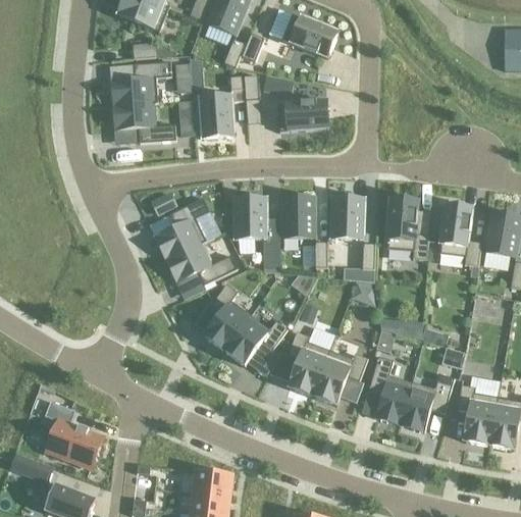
[(124,0),(118,15),(159,32),(169,8),(149,0),(124,0)]
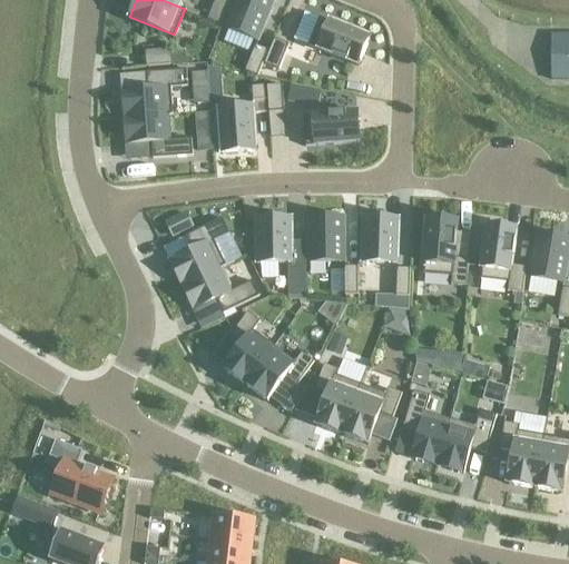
[(163,0),(185,9),(185,8),(180,6),(183,0),(163,0)]
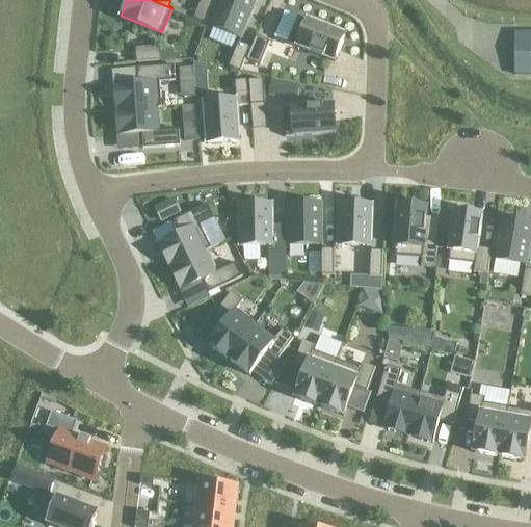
[(200,0),(193,16),(207,21),(215,0),(200,0)]
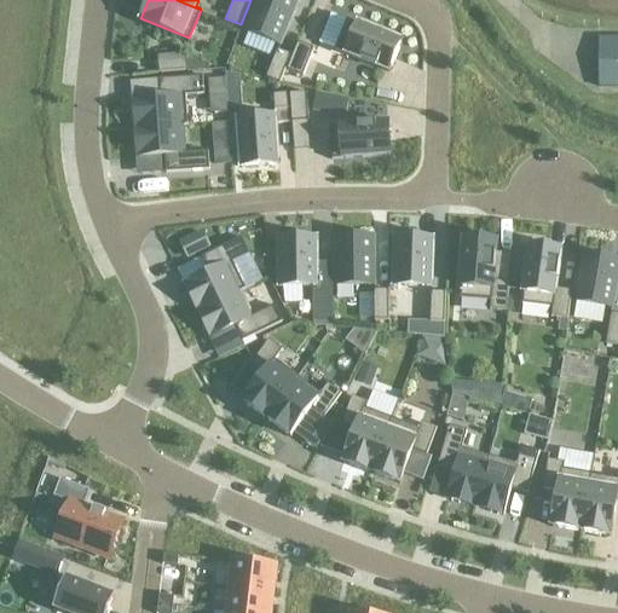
[(279,41),(296,0),(254,0),(244,27),(279,41)]
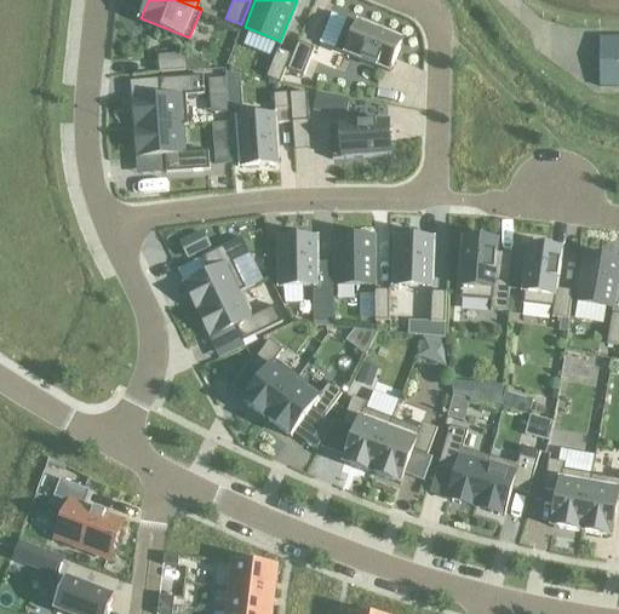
[(336,47),(389,69),(402,39),(348,17),(336,47)]
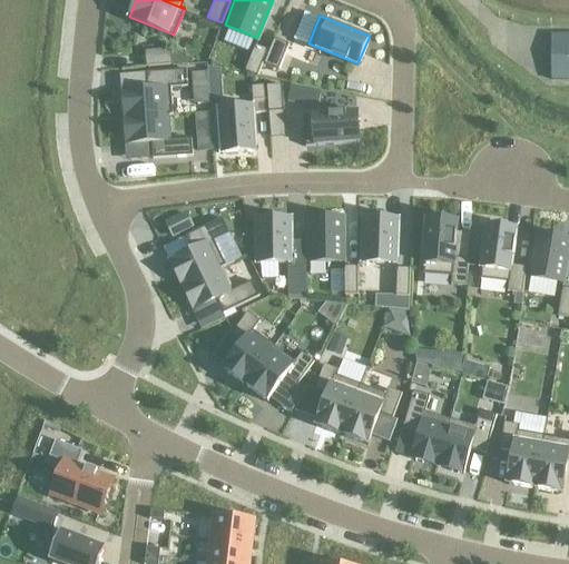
[(568,76),(568,31),(551,32),(551,77),(568,76)]
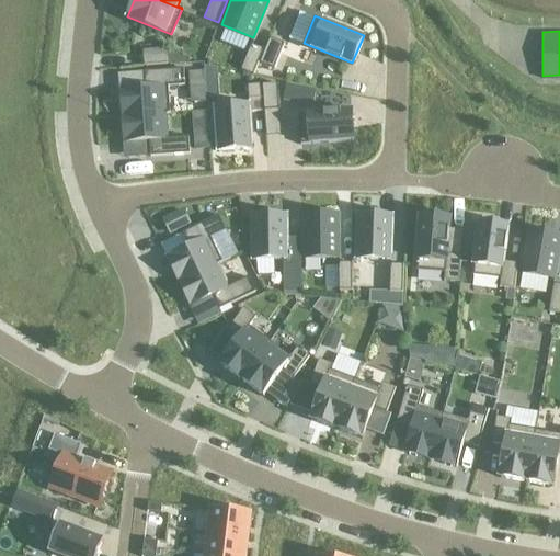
[(284,42),(270,36),(260,60),(274,66),(284,42)]
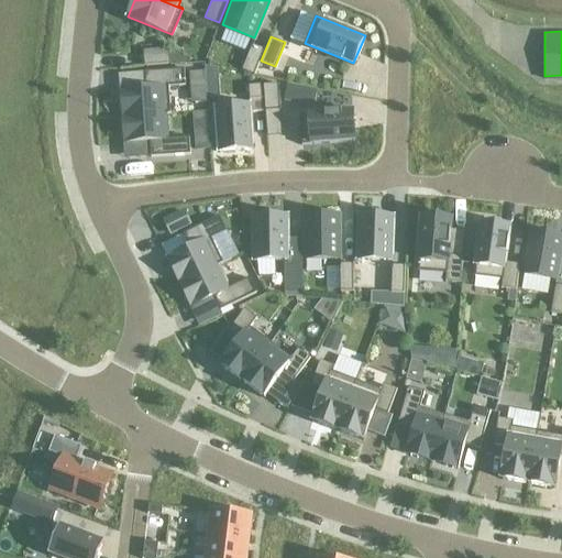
[(252,42),(242,68),(254,73),(264,47),(252,42)]
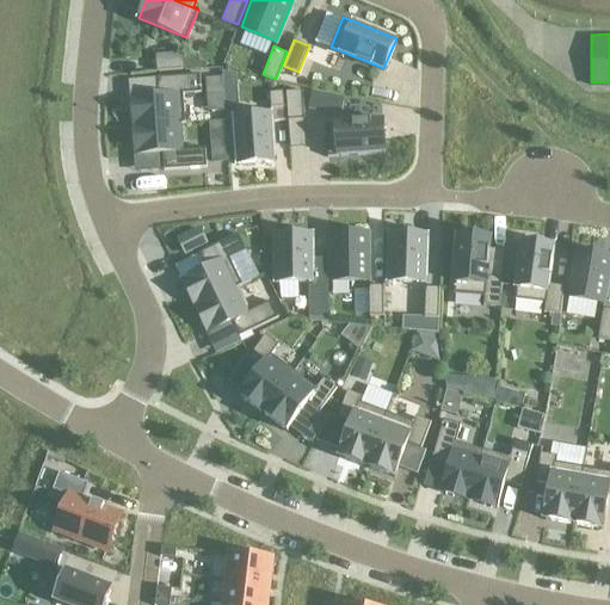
[(156,69),(185,67),(184,50),(155,53),(156,69)]
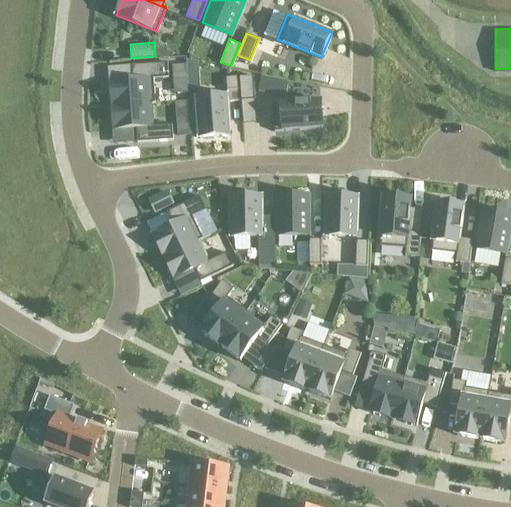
[(150,100),(150,101),(155,101),(153,76),(168,75),(167,60),(131,63),(132,76),(110,78),(112,103),(150,100)]
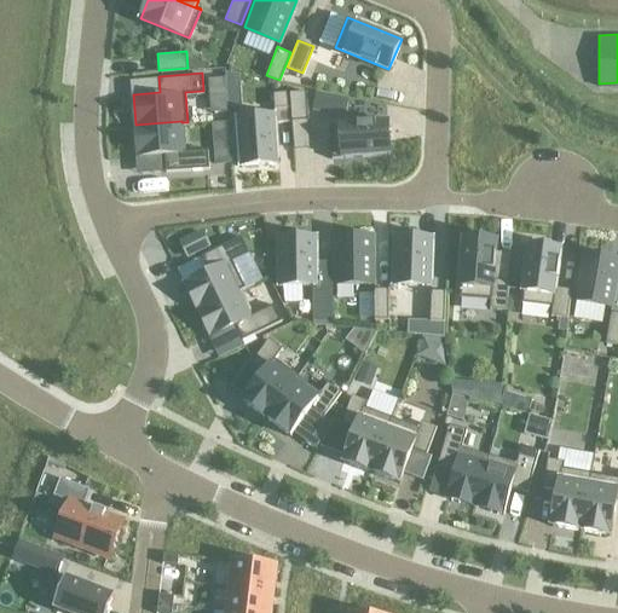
[(316,87),(312,108),(327,110),(330,90),(316,87)]
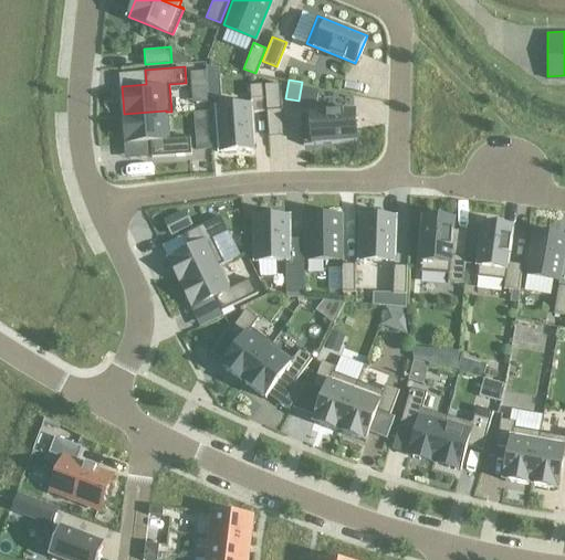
[(267,109),(282,108),(280,82),(264,83),(267,109)]
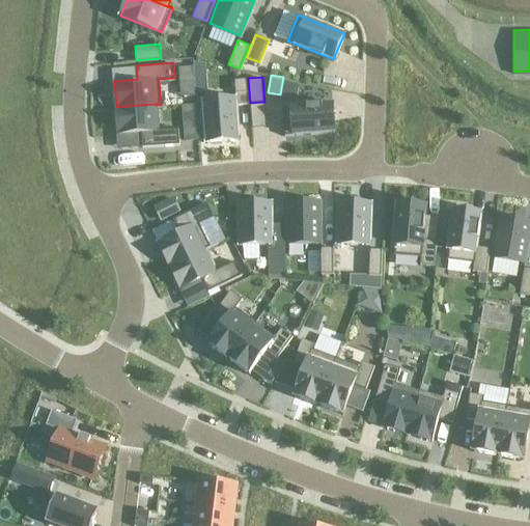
[(248,90),(246,78),(234,79),(235,91),(248,90)]
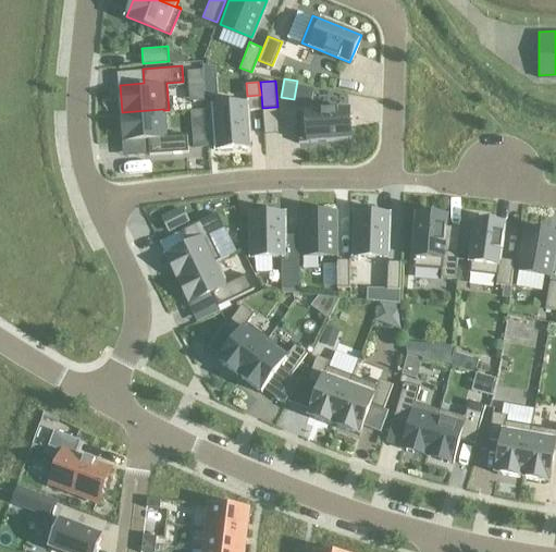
[(215,147),(250,144),(247,100),(212,103),(215,147)]
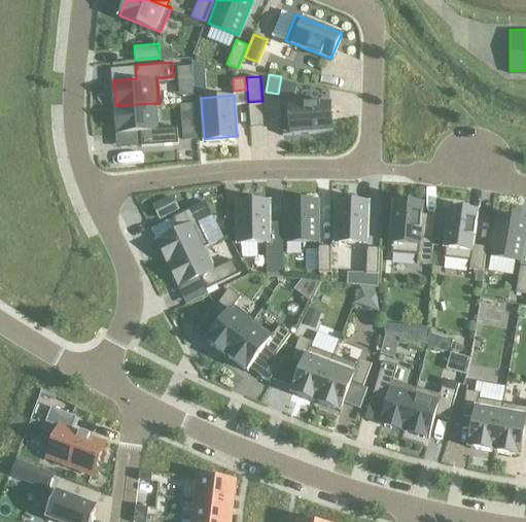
[(329,102),(280,105),(282,133),(331,130),(329,102)]
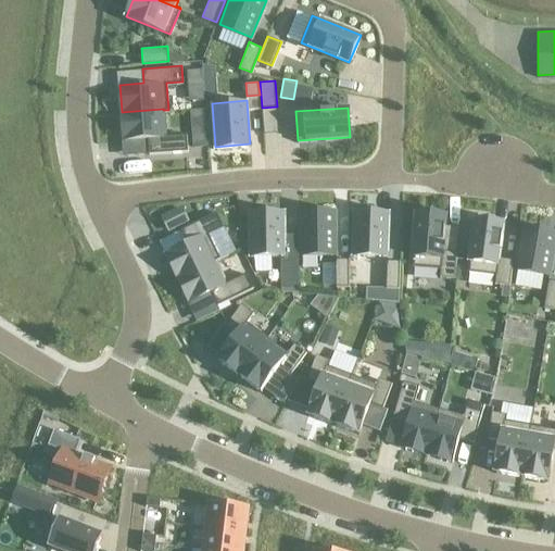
[(163,110),(163,109),(122,112),(123,139),(148,137),(149,152),(188,150),(187,133),(165,135),(163,110)]
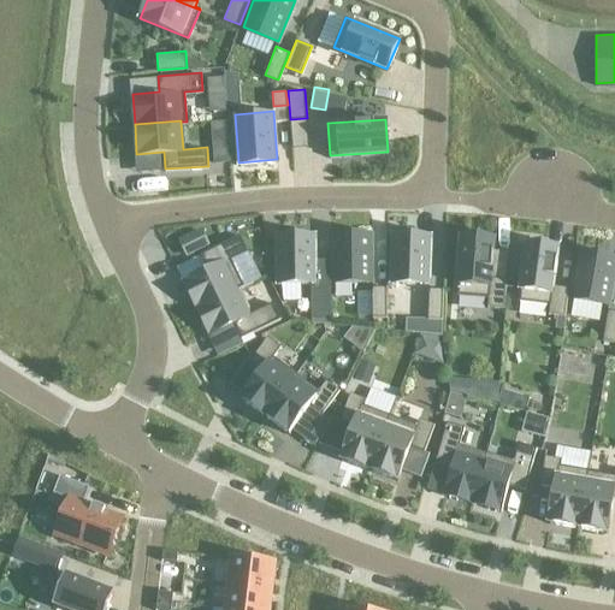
[(179,238),(185,252),(207,241),(201,227),(179,238)]
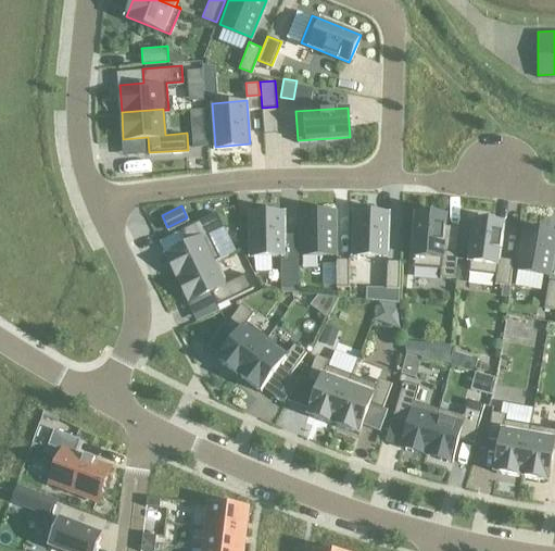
[(250,254),(285,253),(285,210),(250,211),(250,254)]
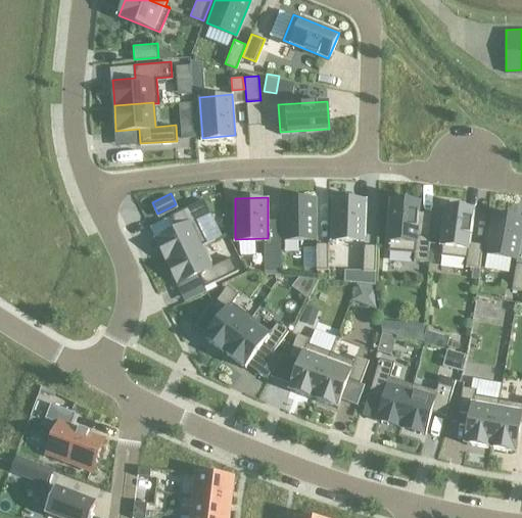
[(316,238),(316,197),(283,197),(283,238),(316,238)]
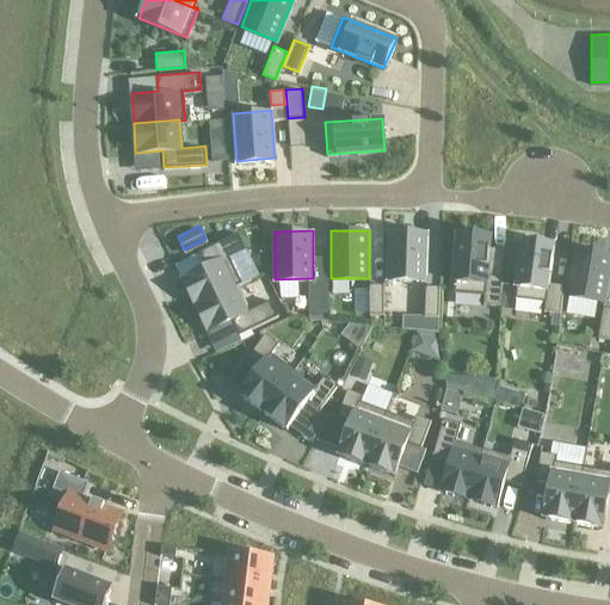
[(426,279),(427,232),(389,230),(388,278),(426,279)]
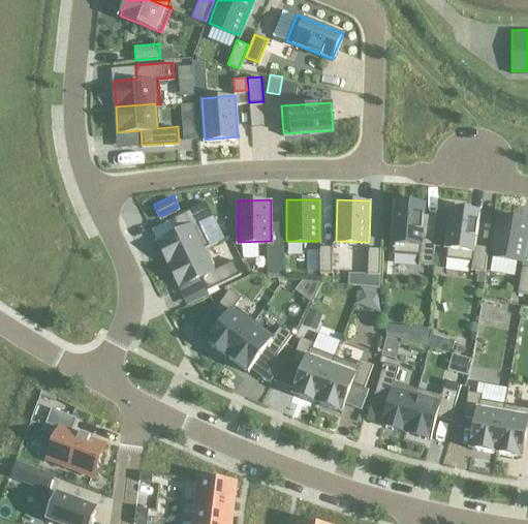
[(205,245),(205,246),(210,244),(198,221),(213,215),(206,201),(172,217),(178,229),(157,240),(168,263),(205,245)]
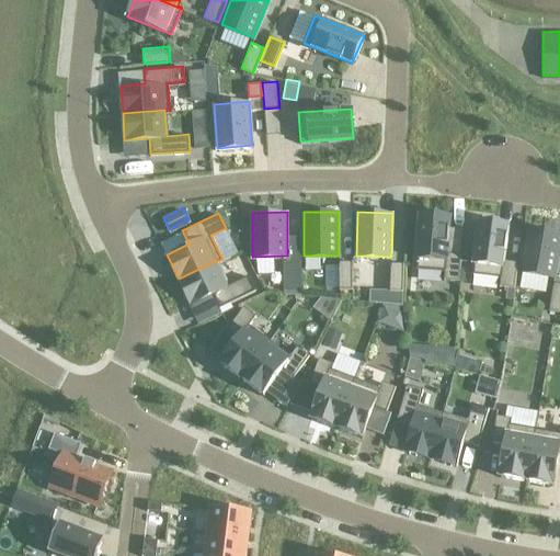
[(459,280),(461,252),(447,251),(450,217),(421,215),(416,268),(444,270),(444,278),(459,280)]
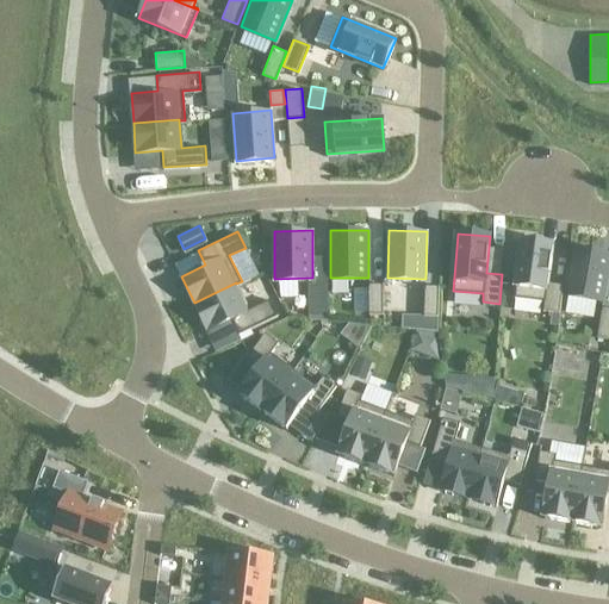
[(542,310),(559,312),(563,284),(548,281),(553,244),(521,240),(514,297),(544,300),(542,310)]
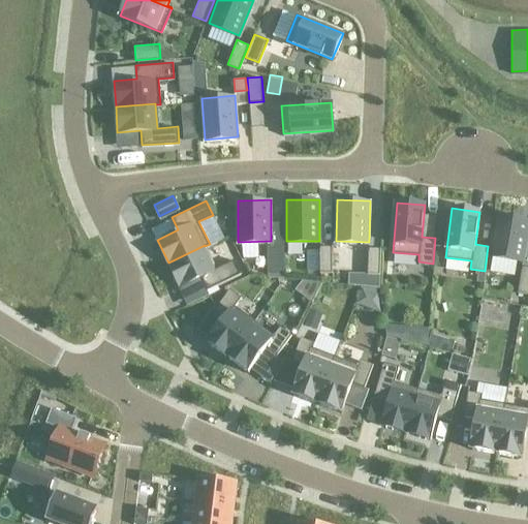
[(523,260),(527,233),(527,219),(498,214),(491,255),(523,260)]
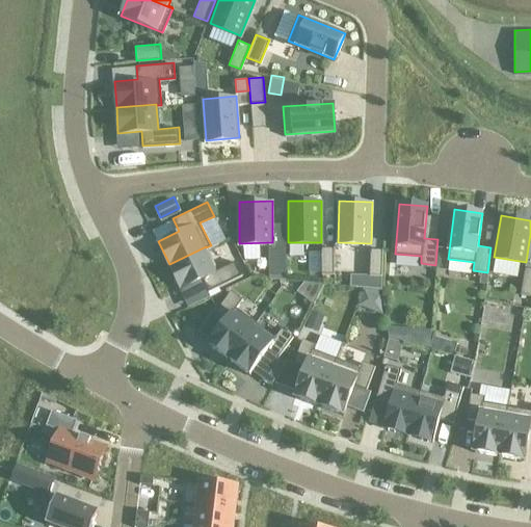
[(216,269),(206,247),(206,246),(169,264),(181,288),(202,278),(208,291),(242,274),(235,260),(216,269)]
